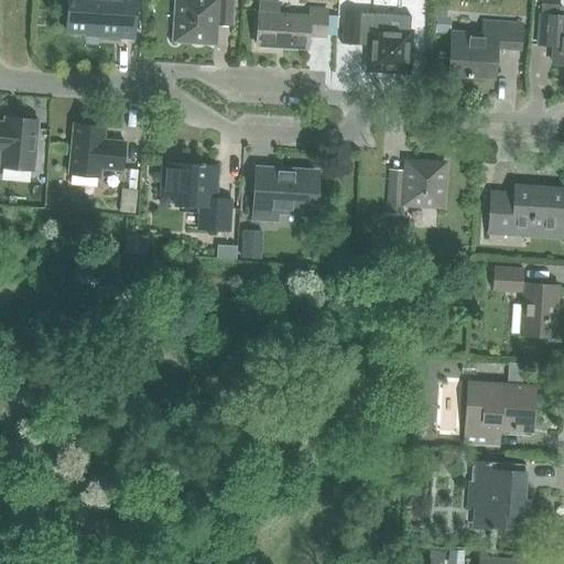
[(69,0),(67,31),(99,33),(99,35),(119,36),(133,38),(134,12),(134,0),(69,0)]
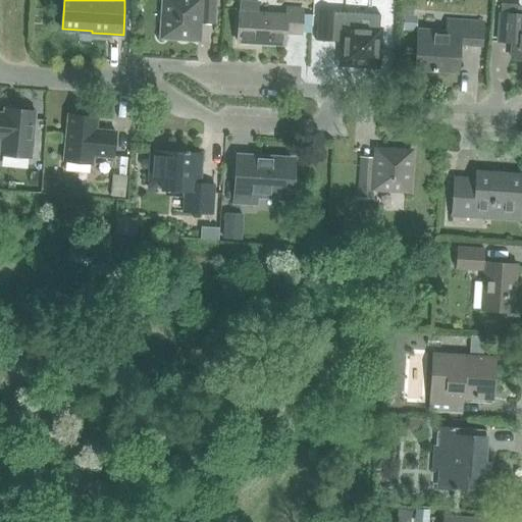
[(215,7),(215,0),(164,0),(162,38),(199,40),(201,6),(215,7)]
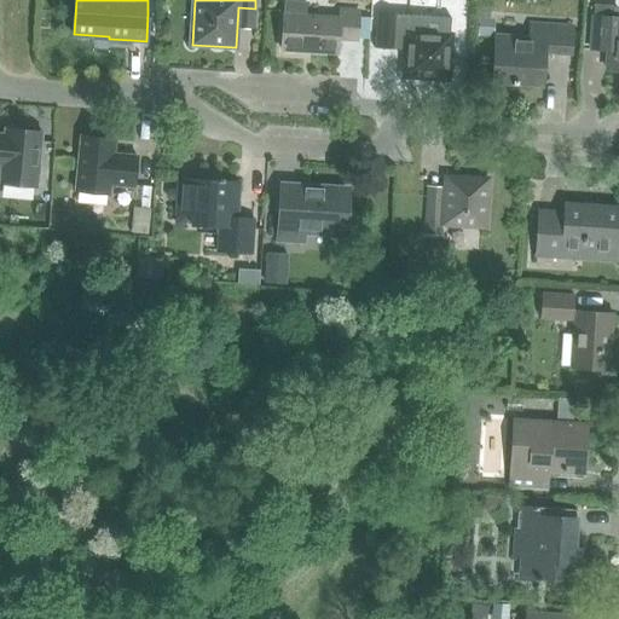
[(306,3),(284,0),(282,50),(337,53),(339,39),(358,40),(359,18),(359,11),(340,10),(340,18),(306,16),(306,3)]
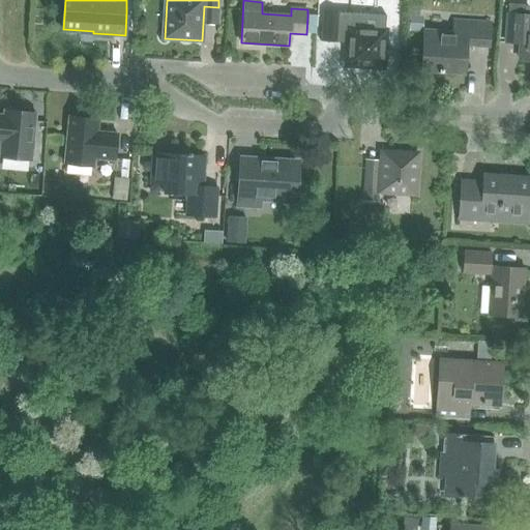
[(509,4),(506,42),(521,43),(520,60),(529,60),(529,15),(524,15),(525,5),(509,4)]
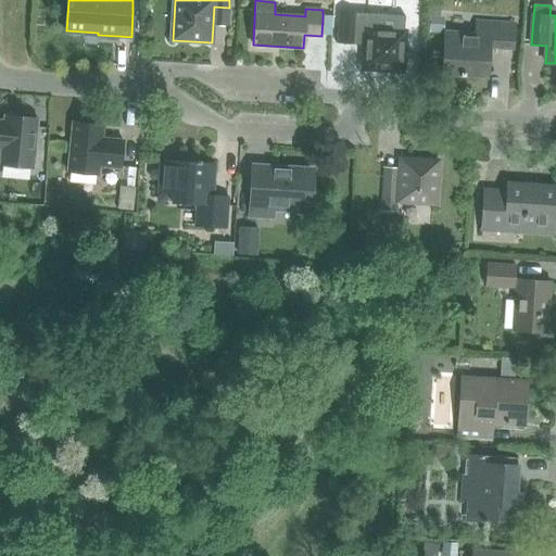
[(430,7),(430,17),(440,17),(440,7),(430,7)]
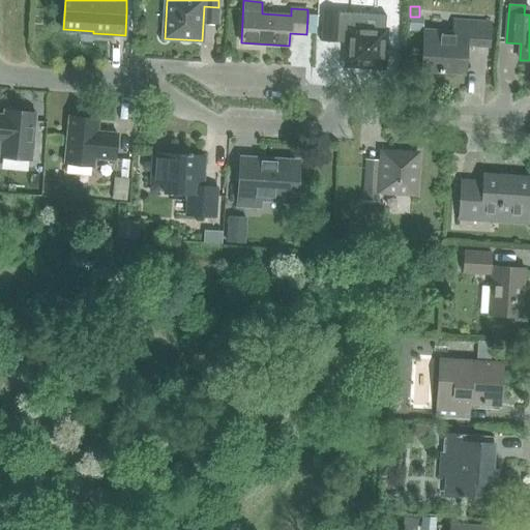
[(325,11),(323,41),(348,42),(347,64),(383,67),(385,31),(386,15),(371,13),(325,11)]
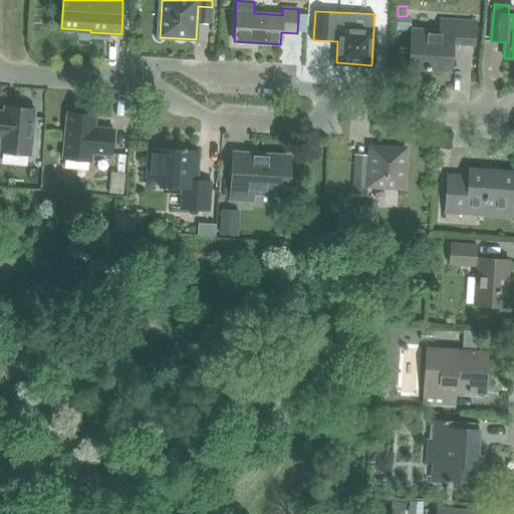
[(298,15),(297,33),(305,33),(306,16),(298,15)]
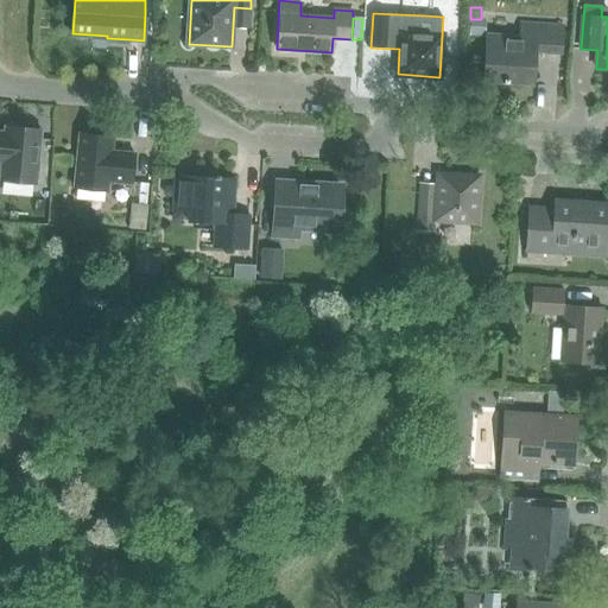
[(470,19),(469,37),(483,38),(485,20),(481,19),(470,19)]
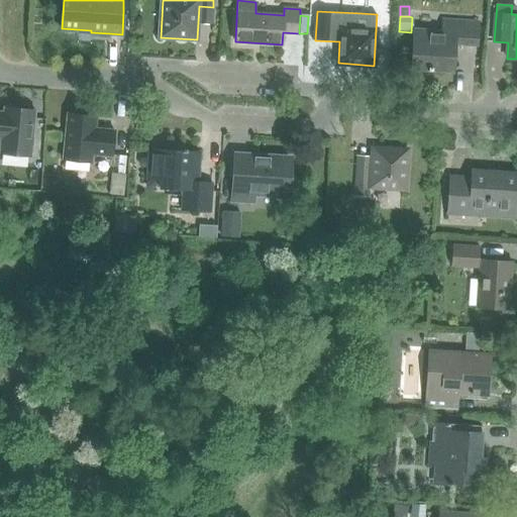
[(411,69),(453,72),(454,44),(477,45),(479,21),(443,19),(442,31),(414,30),(411,69)]
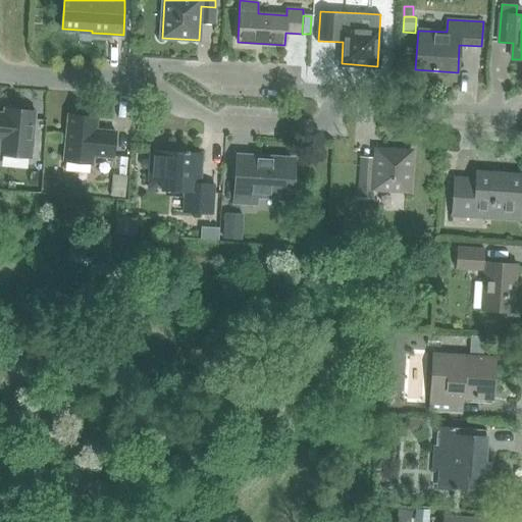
[(4,113),(0,112),(0,142),(1,143),(0,154),(0,155),(31,158),(36,111),(4,108),(4,113)]
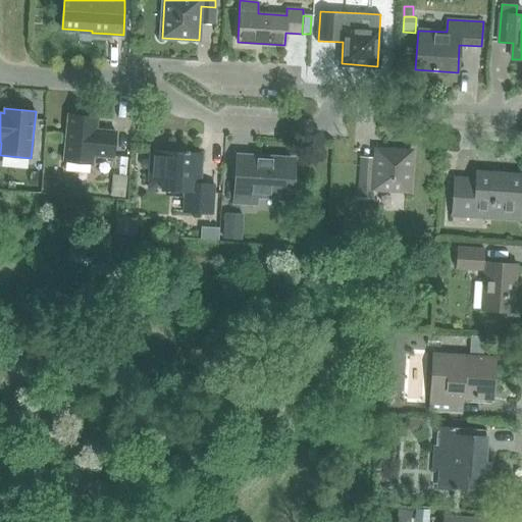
[(97,117),(68,114),(63,161),(92,164),(93,156),(113,158),(115,132),(96,129),(97,117)]
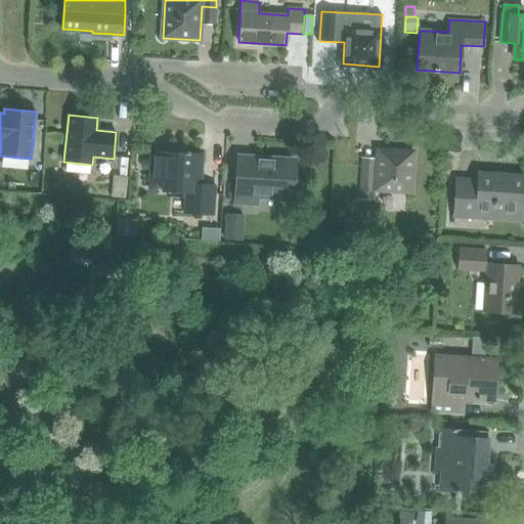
[(377,149),(376,167),(361,166),(359,199),(375,200),(375,190),(411,192),(413,151),(377,149)]
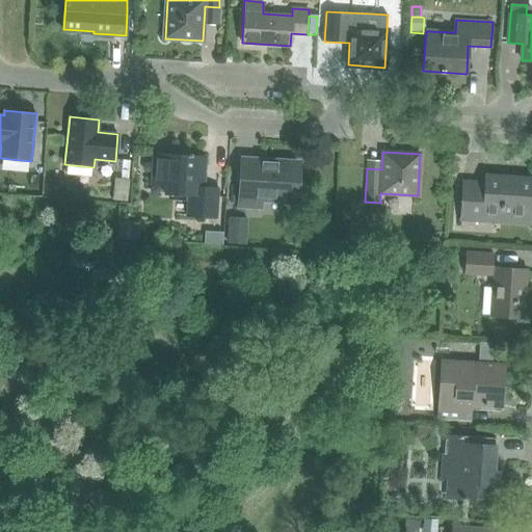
[(187,216),(216,218),(218,189),(204,188),(206,157),(154,154),(152,185),(165,186),(165,194),(188,195),(187,216)]
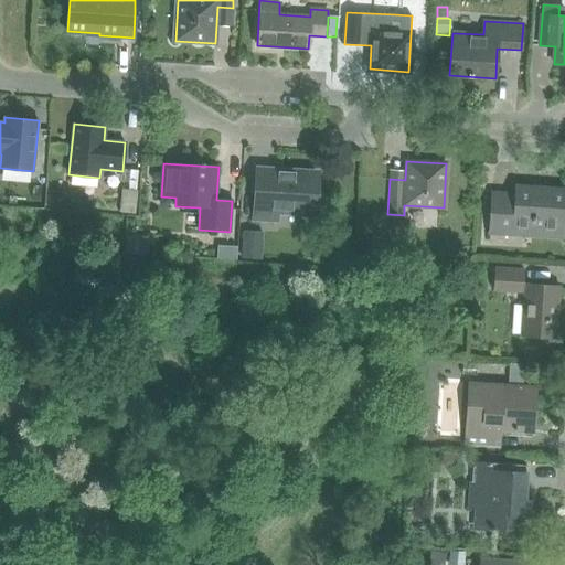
[(273,181),(262,180),(262,179),(259,179),(257,220),(277,222),(277,211),(312,213),(315,173),(274,170),(274,180),(273,180),(273,181)]
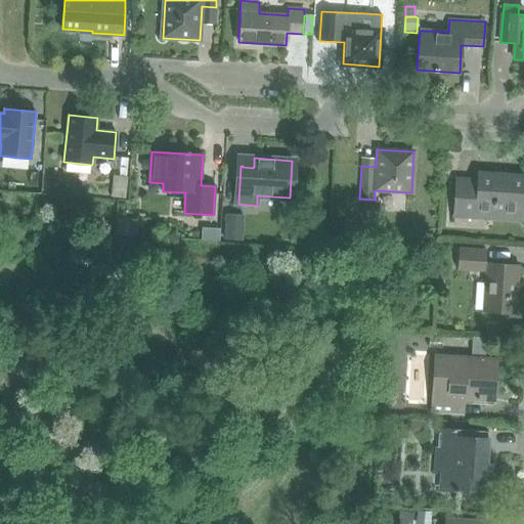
[(44,162),(31,161),(30,194),(42,195),(44,162)]
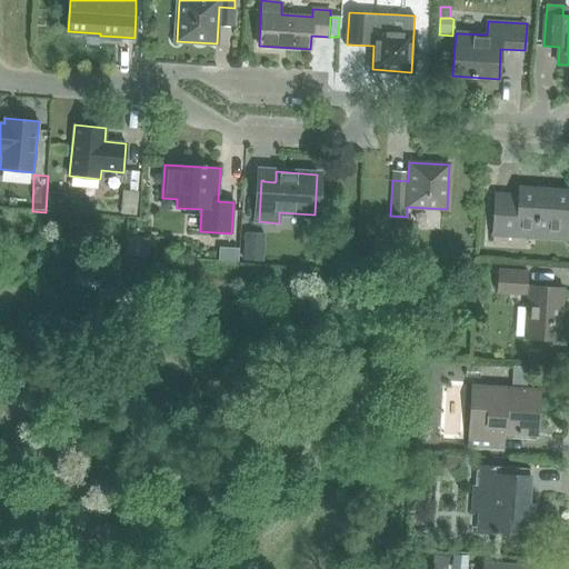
[(518,196),(496,195),(492,236),(567,240),(568,203),(568,190),(519,187),(518,196)]
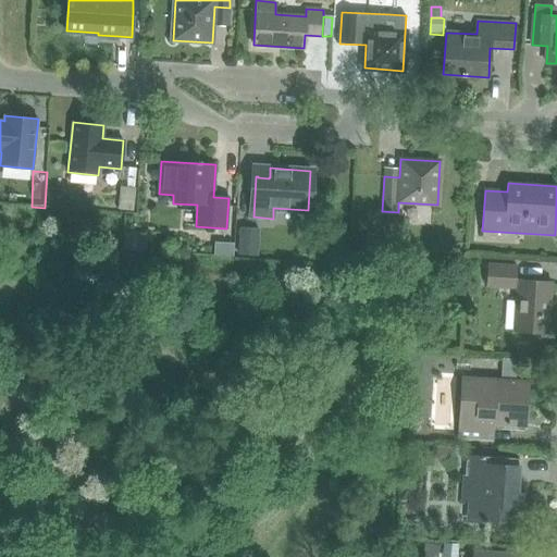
[(134,188),(120,187),(118,208),(132,209),(134,188)]
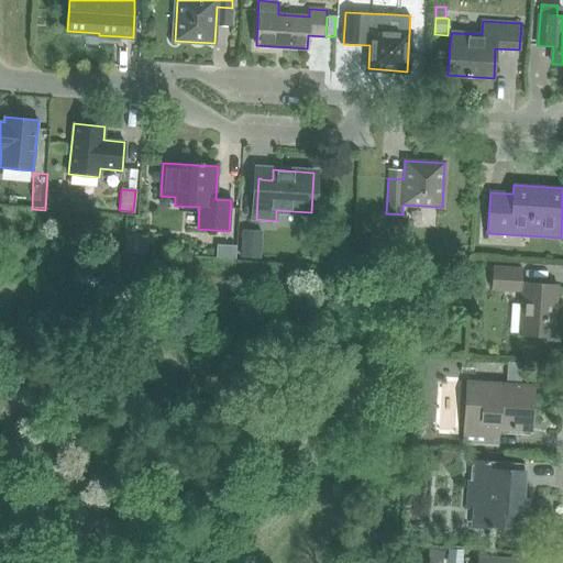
[(240,230),(239,256),(260,257),(261,231),(240,230)]
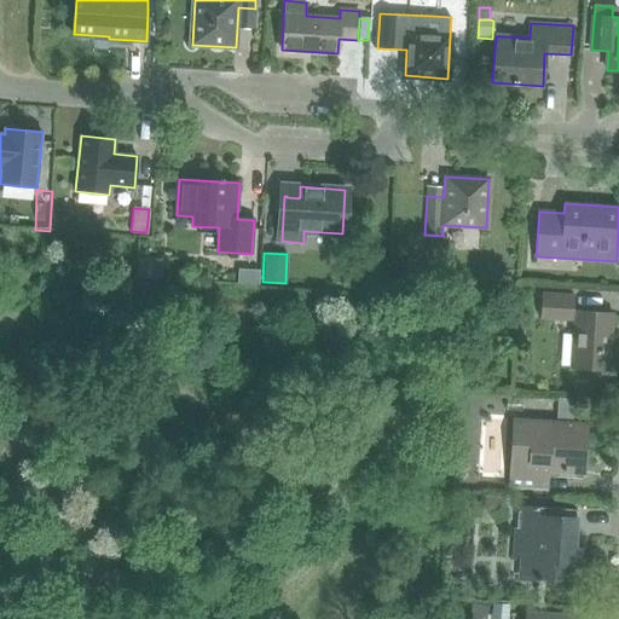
[(137,272),(137,276),(156,277),(157,258),(138,256),(137,272)]
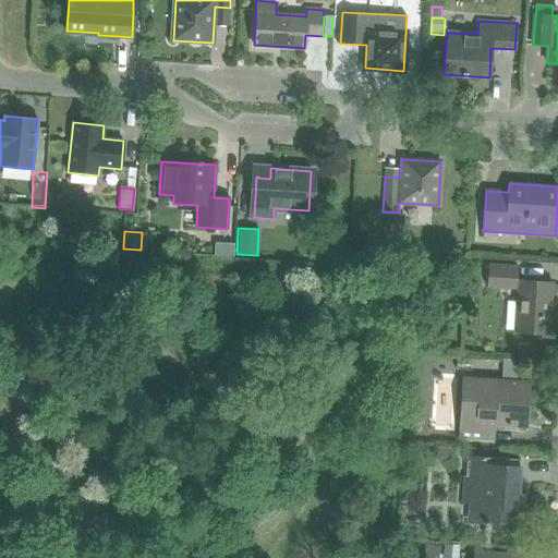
[(215,254),(233,255),(234,242),(215,241),(215,254)]
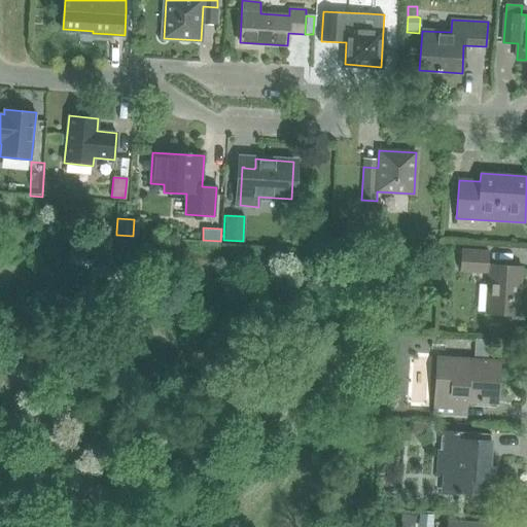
[(486,314),(519,316),(522,267),(488,265),(489,251),(461,250),(460,271),(489,273),(486,314)]
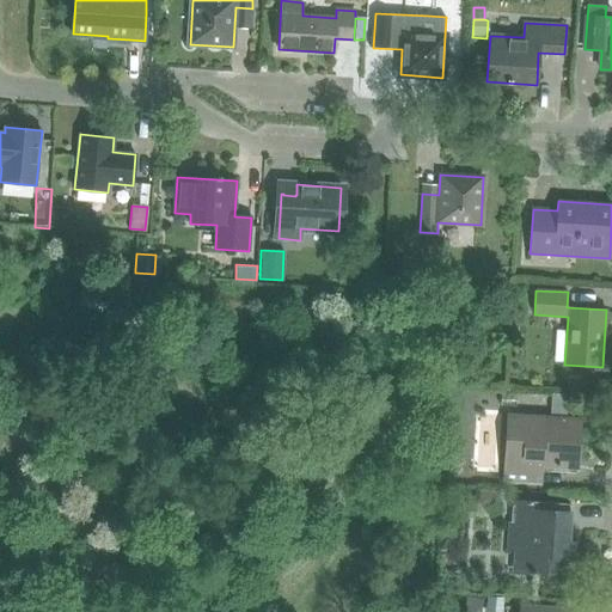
[(552,393),(551,414),(564,414),(565,395),(552,393)]
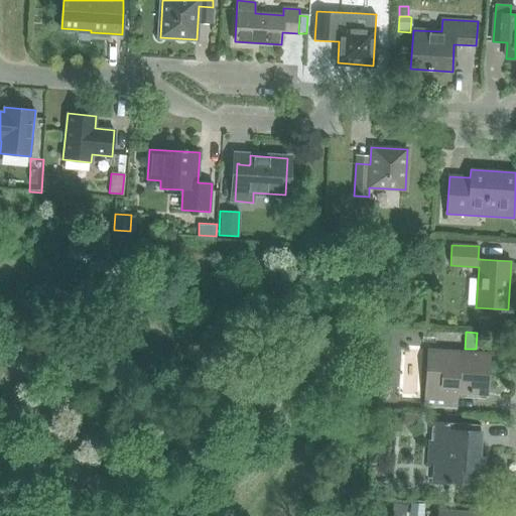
[(428,351),(425,405),(456,407),(457,393),(487,395),(489,354),(428,351)]
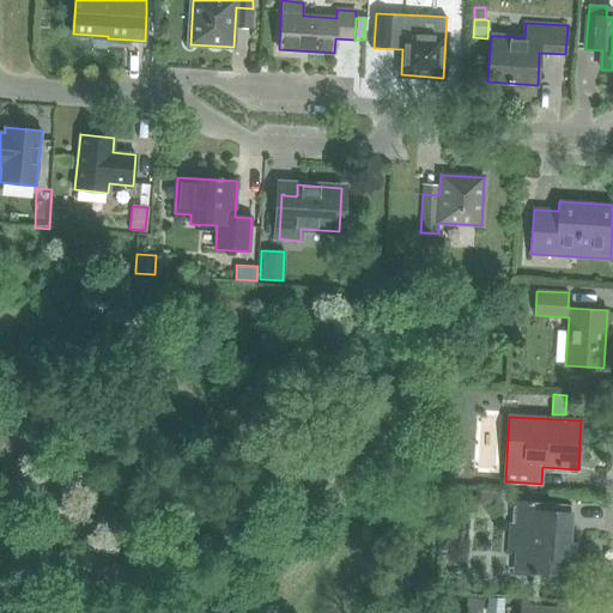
[(490,490),(490,505),(499,505),(501,491),(490,490)]
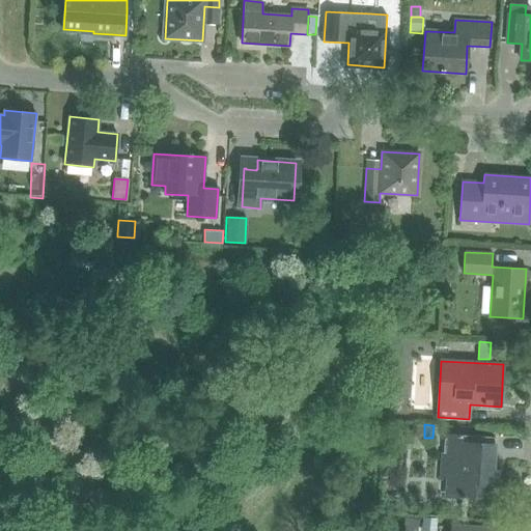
[(445,434),(442,476),(451,477),(450,497),(480,498),(481,486),(496,486),(497,470),(493,470),(495,437),(445,434)]
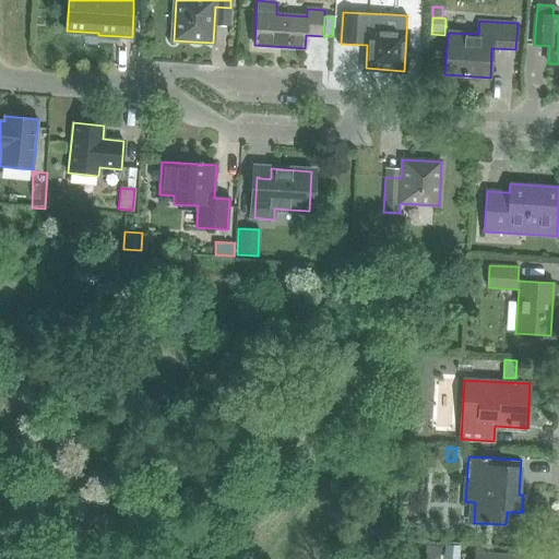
[(445,546),(444,558),(458,558),(459,547),(445,546)]
